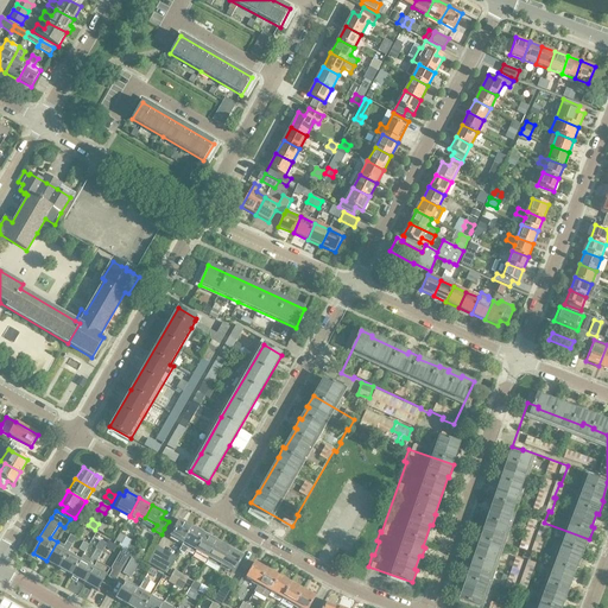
[(170,536),(183,543),(183,544),(192,527),(179,520),(170,536)]
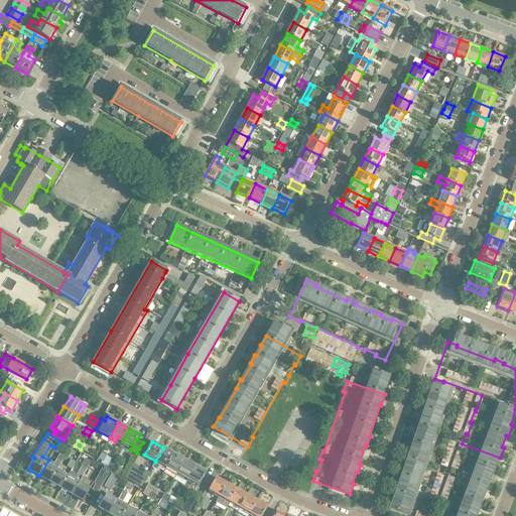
[(83,450),(88,454),(92,446),(87,443),(83,450)]
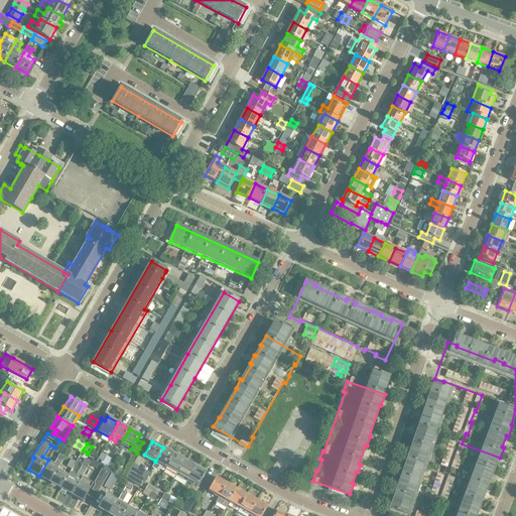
[(156,470),(160,464),(166,468),(174,454),(163,447),(155,462),(155,461),(151,468),(156,470)]
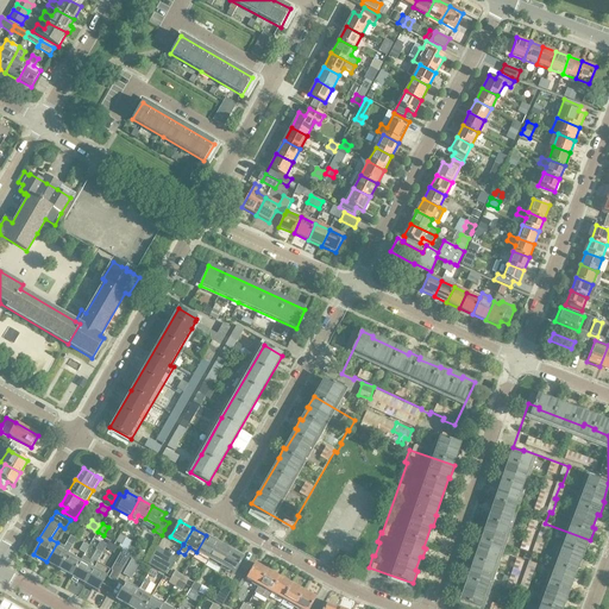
[(115,542),(119,544),(121,545),(126,538),(120,534),(115,542)]
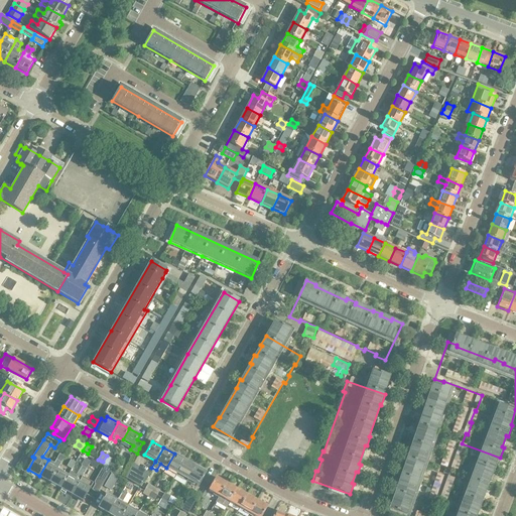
[(48,460),(39,476),(50,482),(58,468),(65,457),(59,454),(54,464),(48,460)]
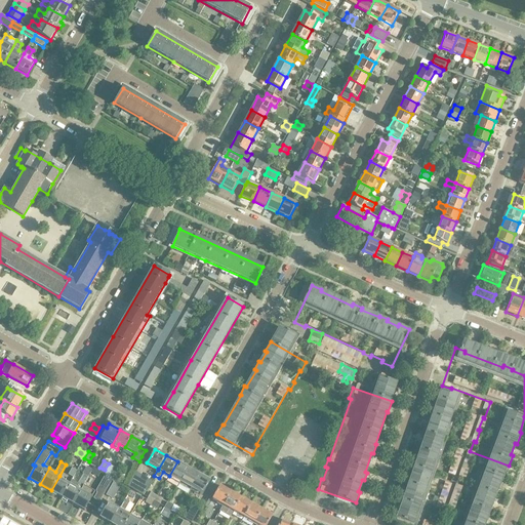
[(177,461),(169,476),(180,482),(188,468),(177,461)]
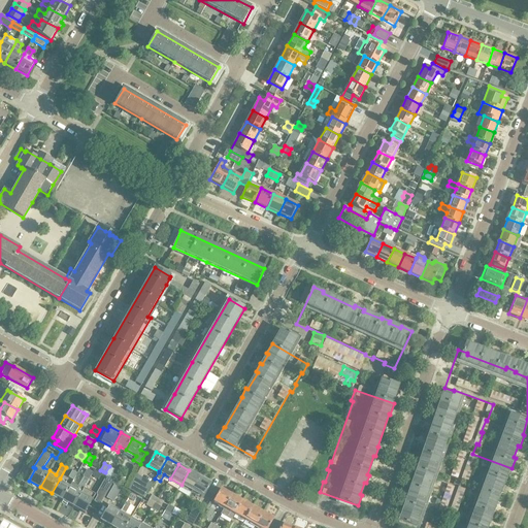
[(120,472),(114,469),(110,475),(116,479),(120,472)]
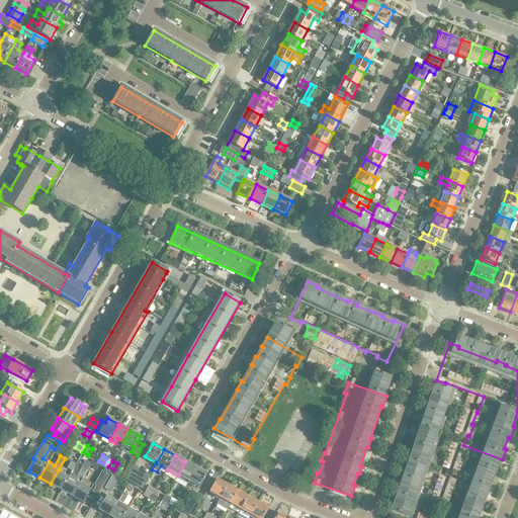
[(72,471),(76,464),(71,461),(67,468),(72,471)]
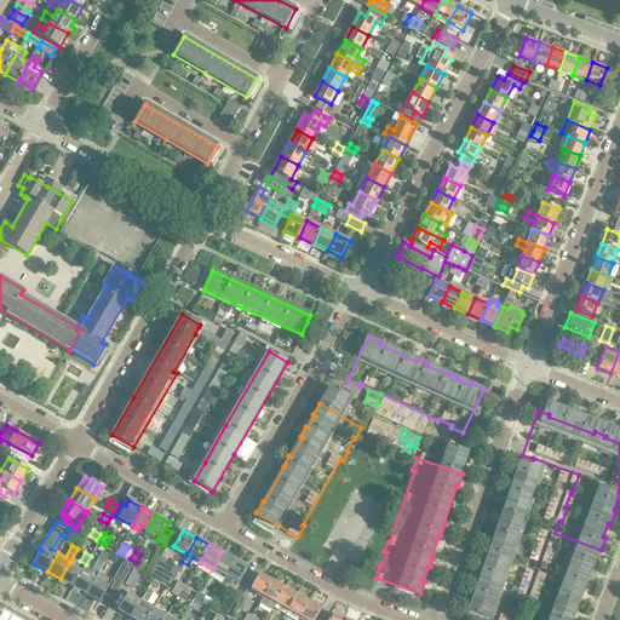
[(222,552),(213,569),(225,577),(235,560),(222,552)]
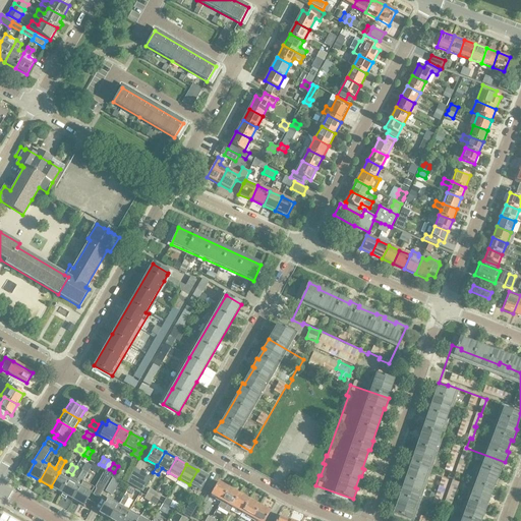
[(126,482),(132,485),(140,472),(134,469),(126,482)]
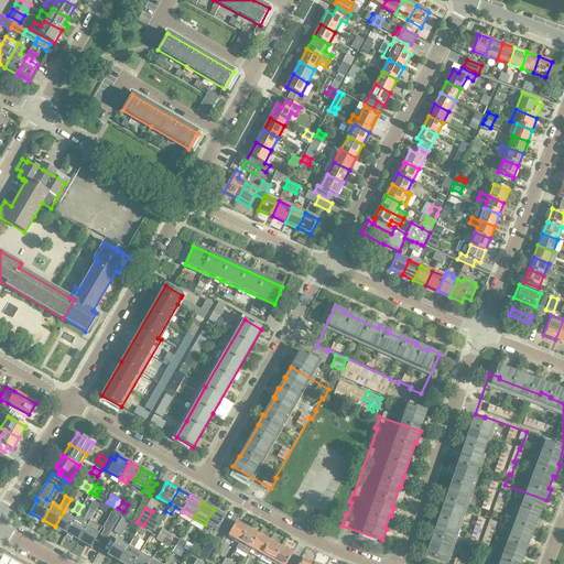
[(77,516),(74,520),(66,533),(78,541),(89,521),(95,512),(89,509),(84,519),(77,516)]
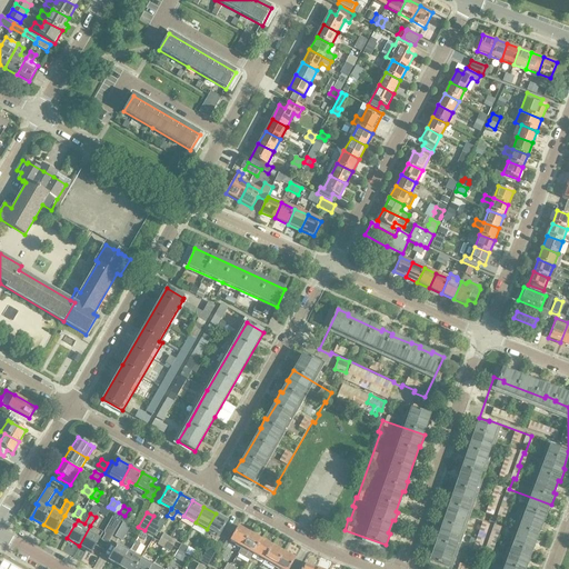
[(112,536),(122,518),(115,513),(103,531),(105,533),(105,535),(101,540),(108,545),(112,536)]
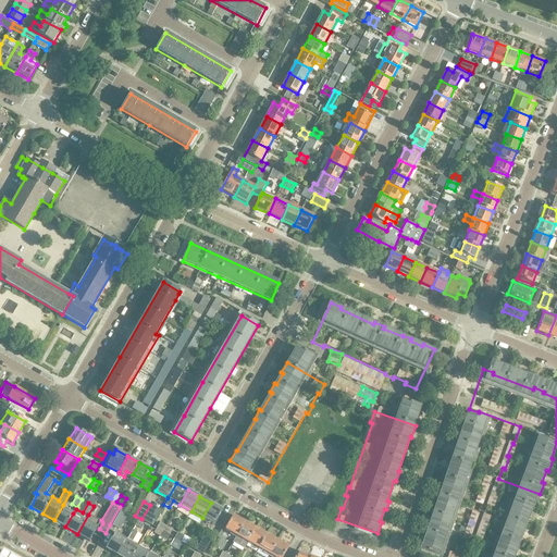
[(211,503),(202,518),(214,524),(223,509),(211,503)]
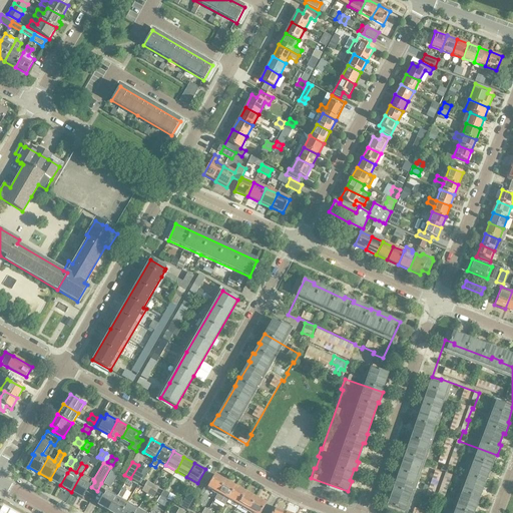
[(397,469),(383,505),(392,509),(393,507),(400,510),(400,512),(403,512),(407,512),(408,512),(475,512),(477,508),(475,508),(484,486),(485,487),(488,478),(451,464),(448,472),(449,473),(444,488),(405,473),(406,472),(397,469)]
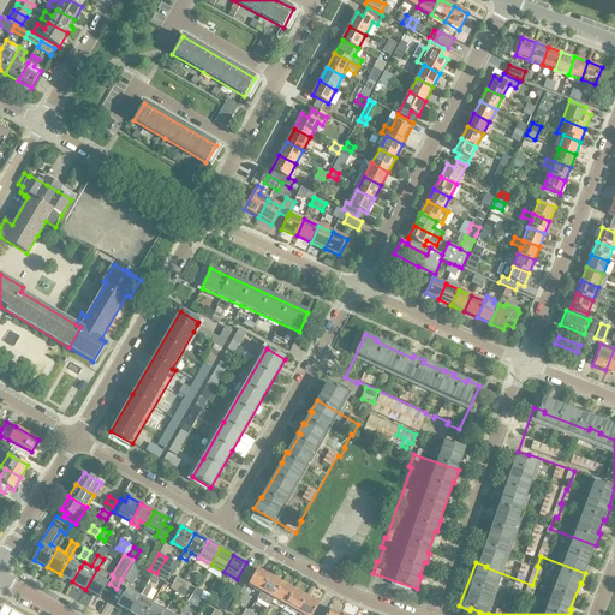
[(70,557),(60,574),(72,581),(81,567),(76,565),(77,562),(70,557)]
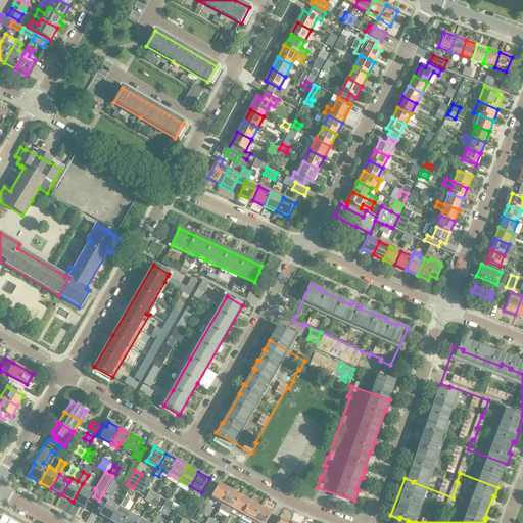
[(113,479),(106,493),(112,496),(120,483),(113,479)]
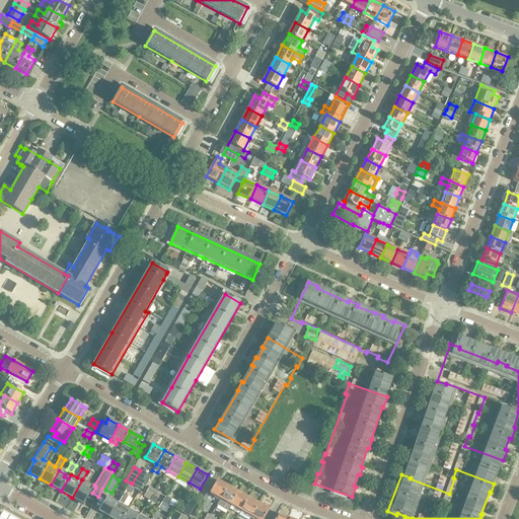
[(444,488),(446,476),(440,475),(437,486),(444,488)]
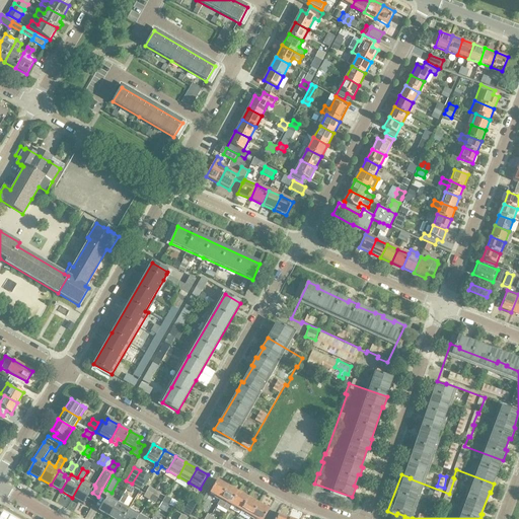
[(79,486),(72,498),(83,504),(93,486),(82,479),(79,486)]
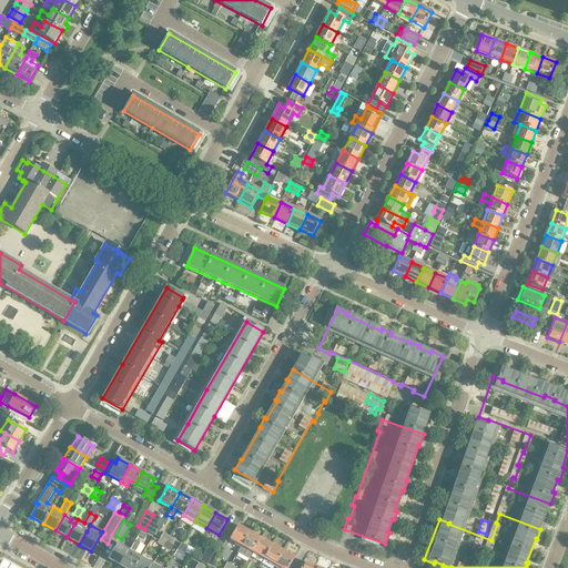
[(241,546),(250,533),(237,526),(230,539),(241,546)]
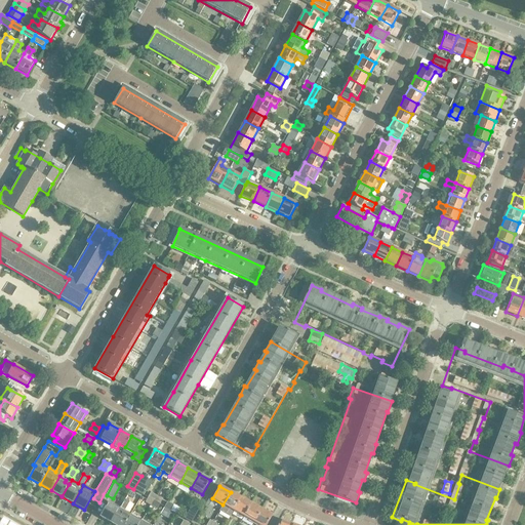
[(231,492),(223,505),(219,512),(230,517),(234,511),(241,497),(231,492)]
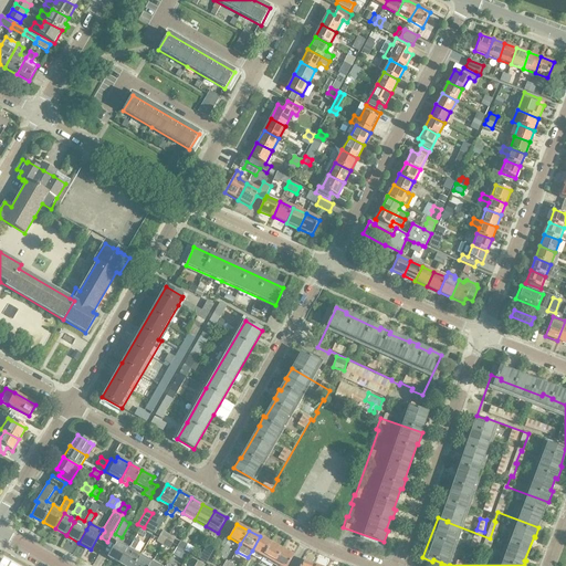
[(260,536),(252,551),(263,557),(271,543),(260,536)]
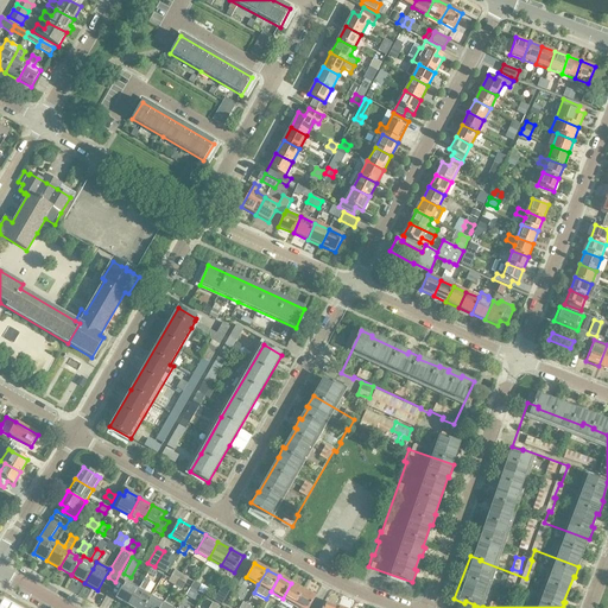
[(138,590),(128,606),(132,607),(144,607),(151,597),(144,593),(150,582),(145,578),(138,590)]
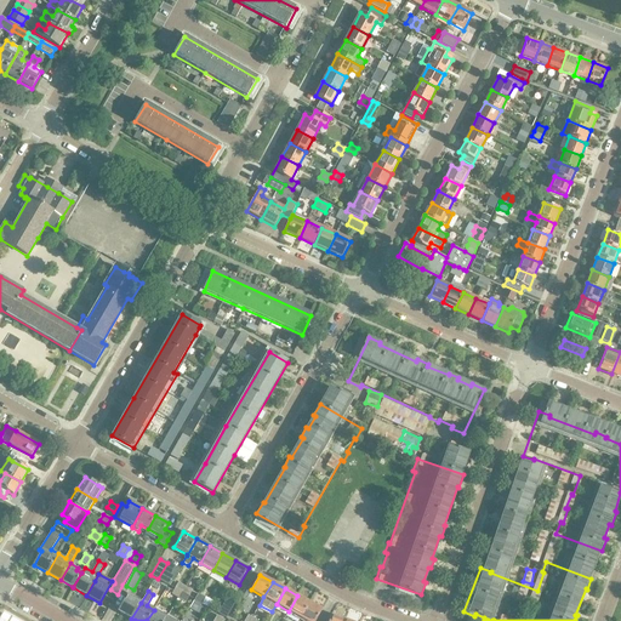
[(131,619),(141,603),(127,596),(119,611),(131,619)]
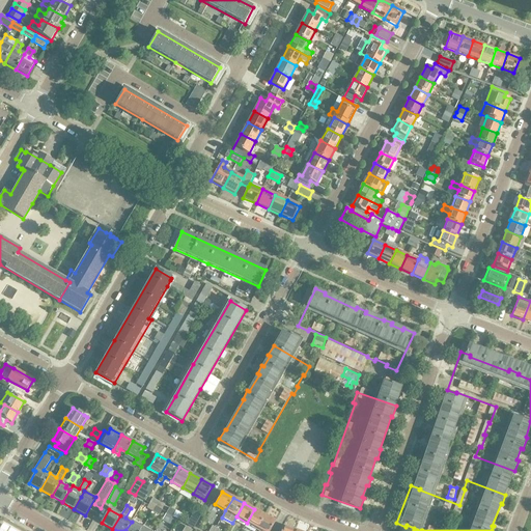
[(254,509),(247,523),(257,529),(264,515),(254,509)]
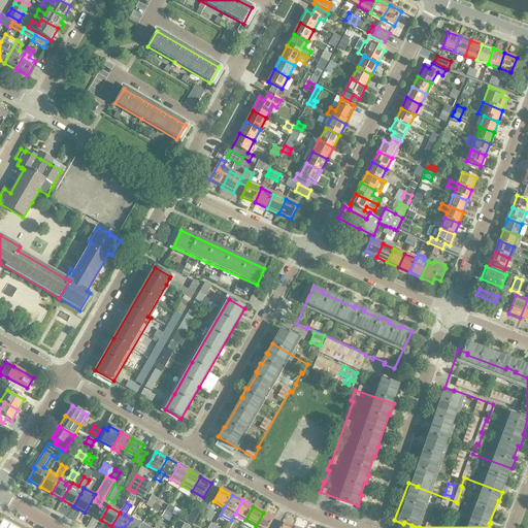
[(192,525),(200,512),(194,507),(186,522),(192,525)]
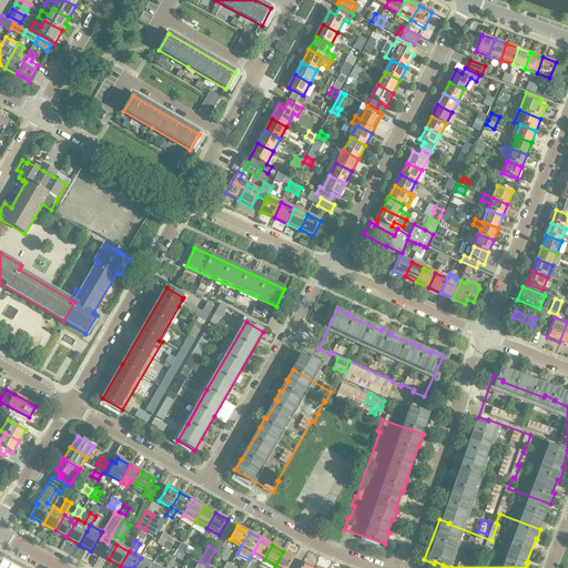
[(280,567),(288,567),(294,558),(283,551),(275,566),(280,567)]
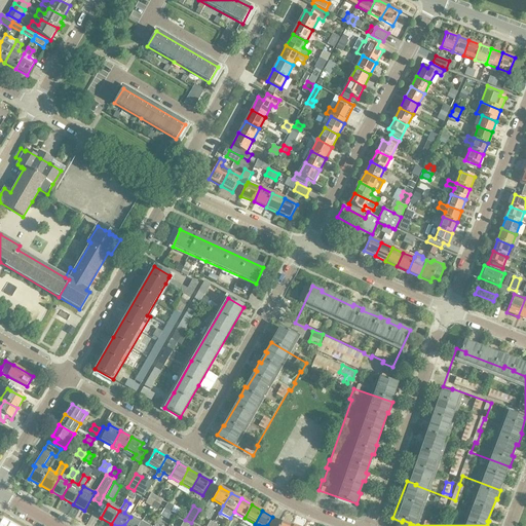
[(139,525),(141,523),(130,517),(124,525),(139,525)]
